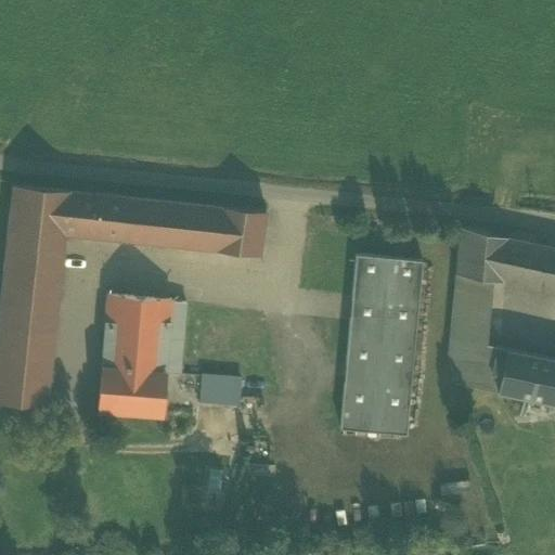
[(0,297),(0,400),(47,405),(59,296),(71,298),(75,257),(63,256),(65,233),(258,254),(265,210),(12,184),(0,297)]
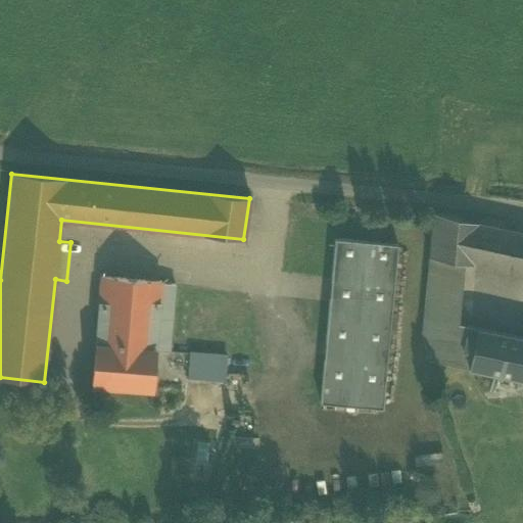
[(475,266),(522,276),(522,273),(522,233),(433,214),(429,257),(467,265),(475,266)]
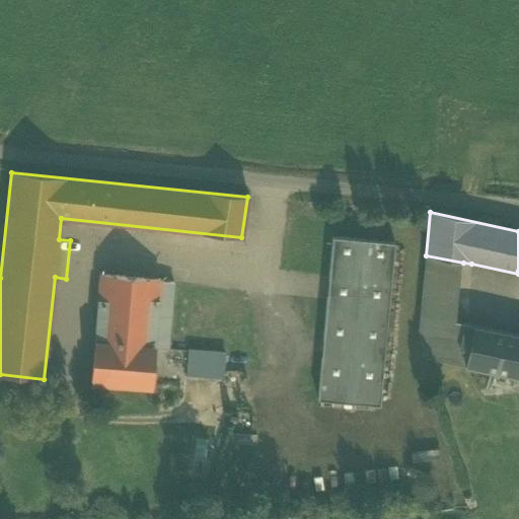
[(317,400),(379,405),(394,242),(331,237),(317,400)]
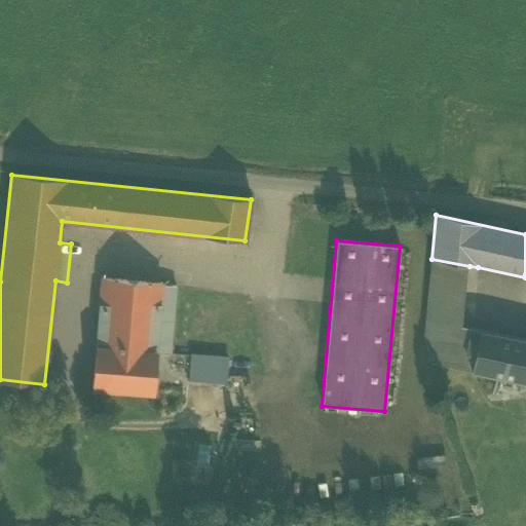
[(430,362),(472,371),(481,331),(461,327),(470,266),(431,259),(423,337),(430,362)]
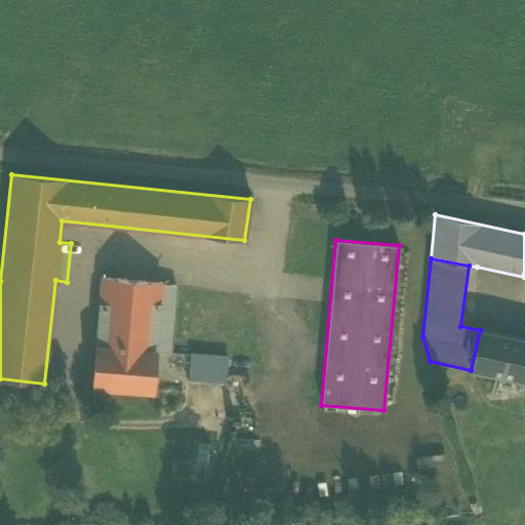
[(92,388),(152,392),(157,341),(161,282),(102,277),(92,388)]
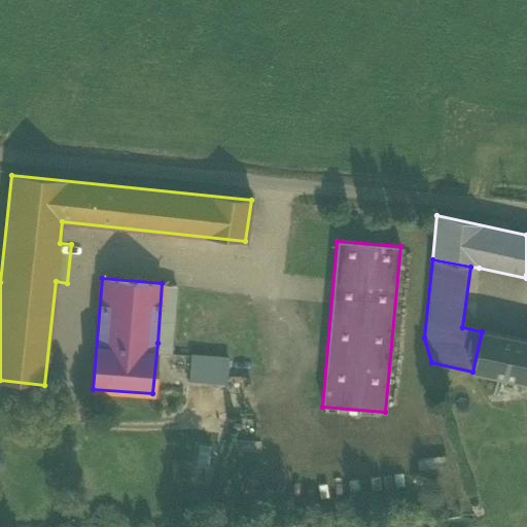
[(157,343),(171,344),(176,285),(162,283),(157,343)]
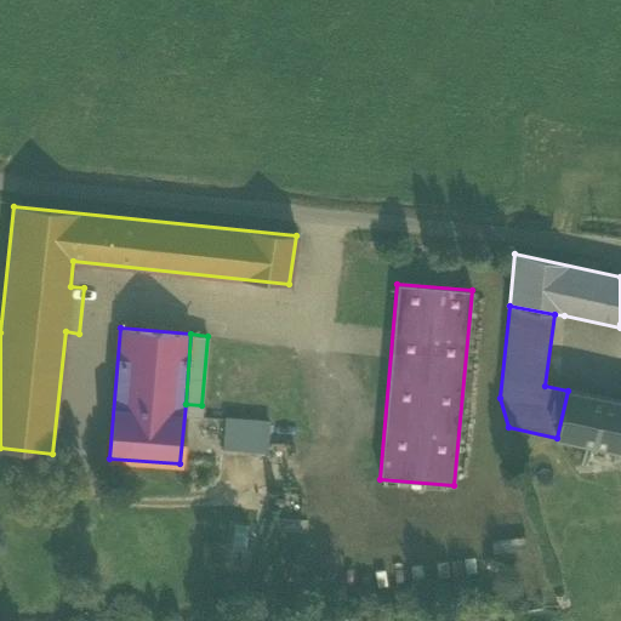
[(557,438),(620,451),(620,402),(568,391),(557,438)]
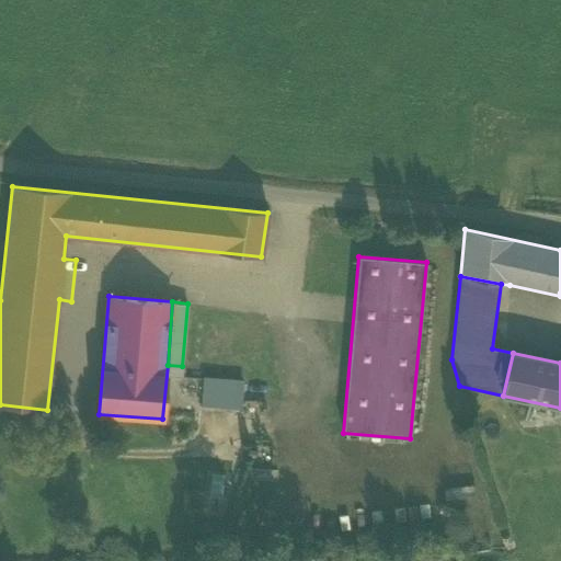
[(201,400),(240,403),(242,382),(203,379),(201,400)]
